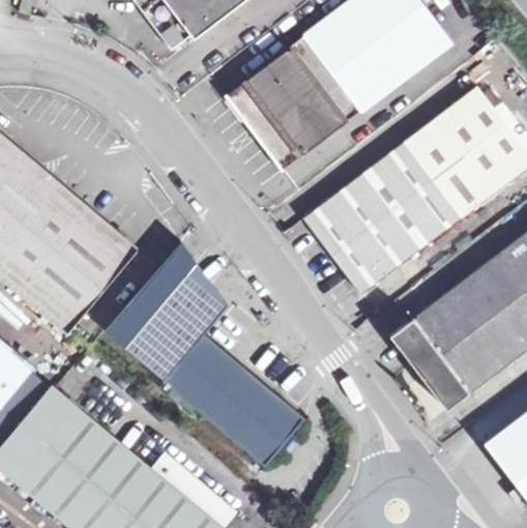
[(26,15),(38,18),(42,2),(34,0),(30,0),(26,15)]
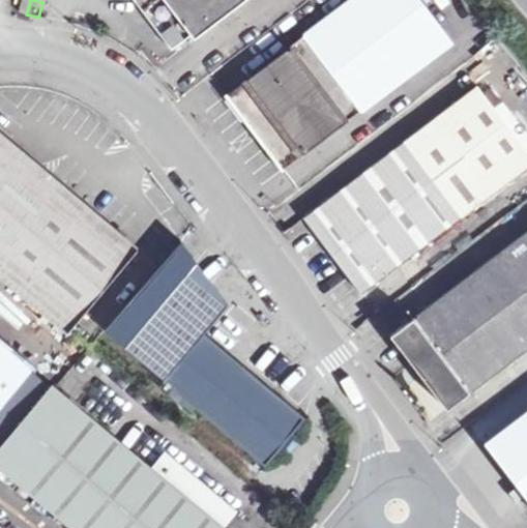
[(134,0),(171,49),(189,34),(194,38),(242,0),(134,0)]
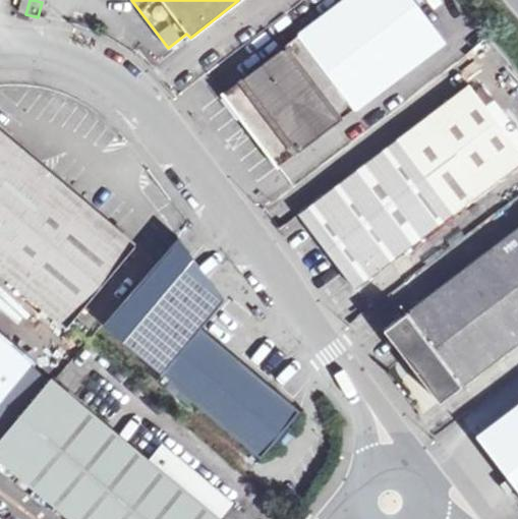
[(339,0),(222,92),(241,118),(278,166),(436,43),(403,0),(339,0)]
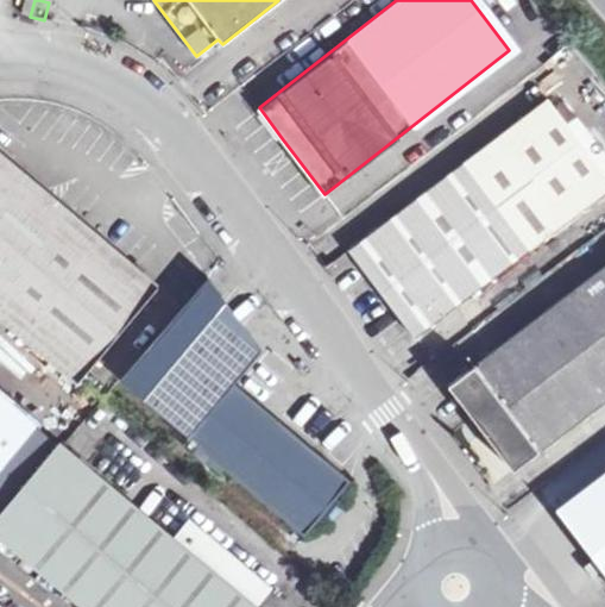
[(577,217),(604,194),(604,175),(549,99),(347,251),(375,286),(416,337),(577,217)]
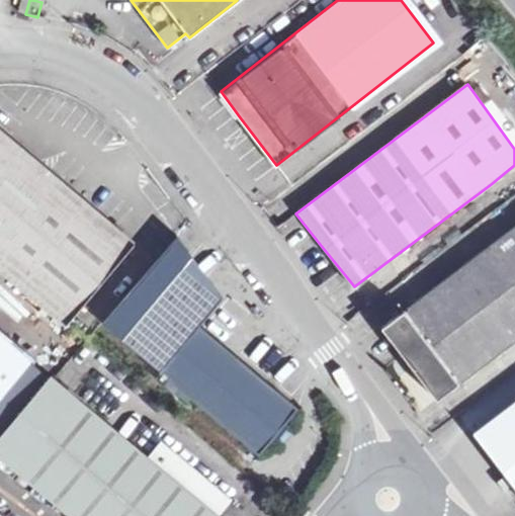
[(133,241),(0,131),(0,269),(64,323),(133,241)]
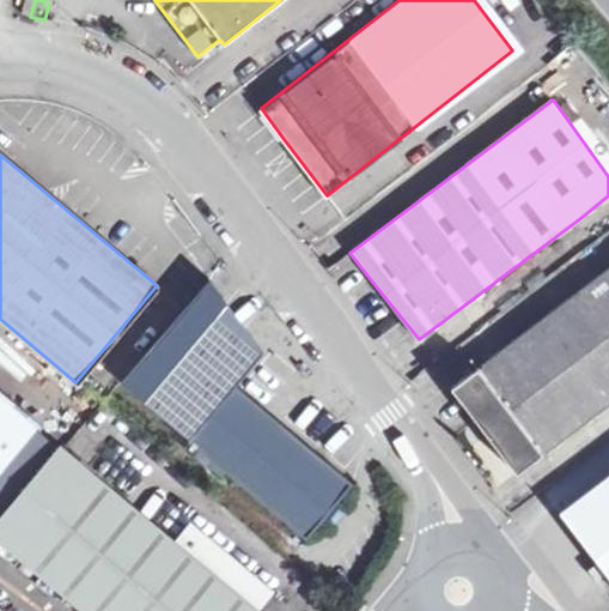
[(608,217),(608,195),(580,218),(590,233),(608,217)]
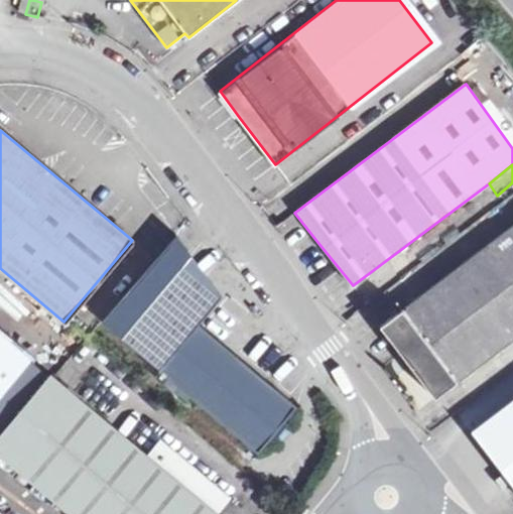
[(512,222),(481,247),(512,288),(512,222)]
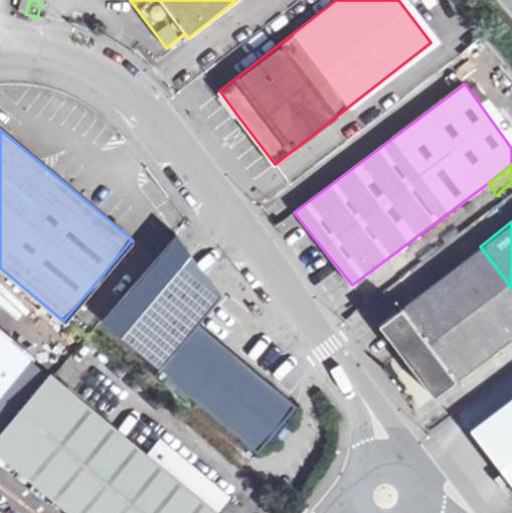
[(511,335),(511,288),(480,246),(398,308),(453,380),(511,335)]
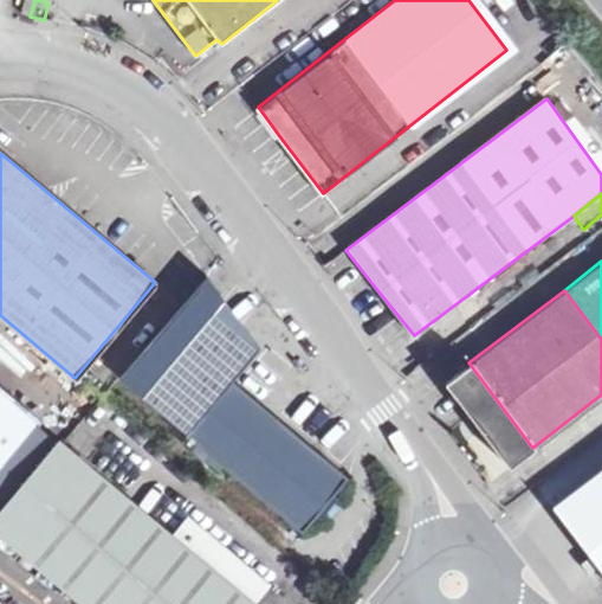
[(138,393),(186,434),(232,471),(299,527),(344,474),(266,406),(230,376),(252,348),(207,313),(138,393)]
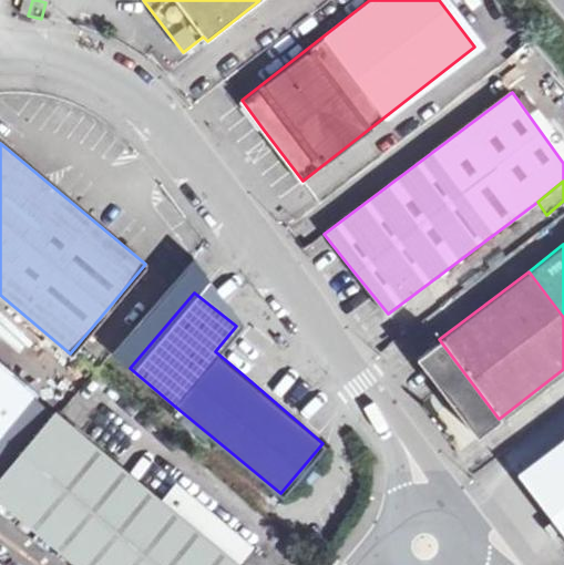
[(92,370),(113,351),(102,338),(80,358),(92,370)]
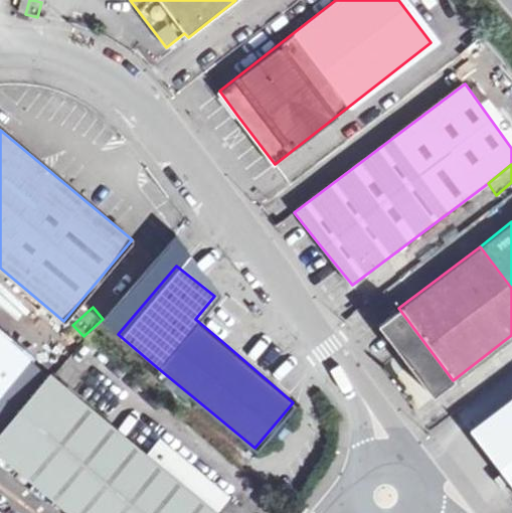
[(453,380),(398,308),(395,311),(378,324),(405,360),(433,396),(453,380)]
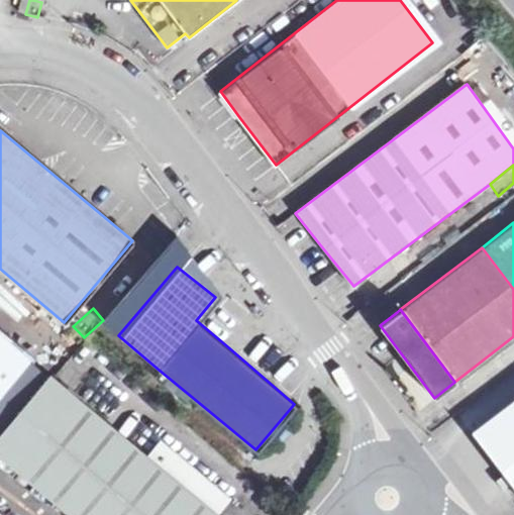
[(0,436),(50,378),(0,335),(0,436)]
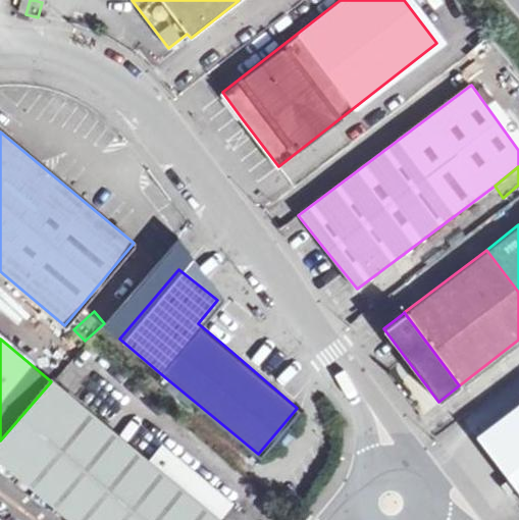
[(200,406),(160,373),(144,393),(184,425),(200,406)]
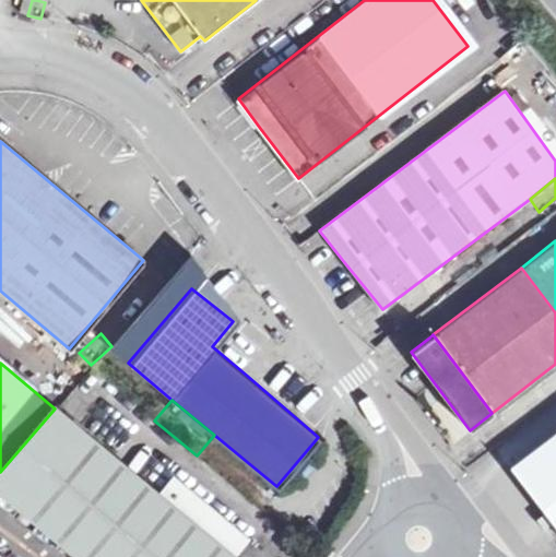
[(18,505),(79,556),(234,556),(83,429),(18,505)]
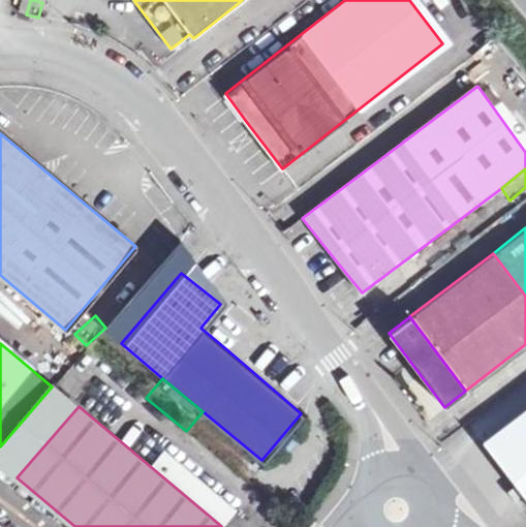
[(525,411),(486,441),(505,467),(525,495),(525,411)]
